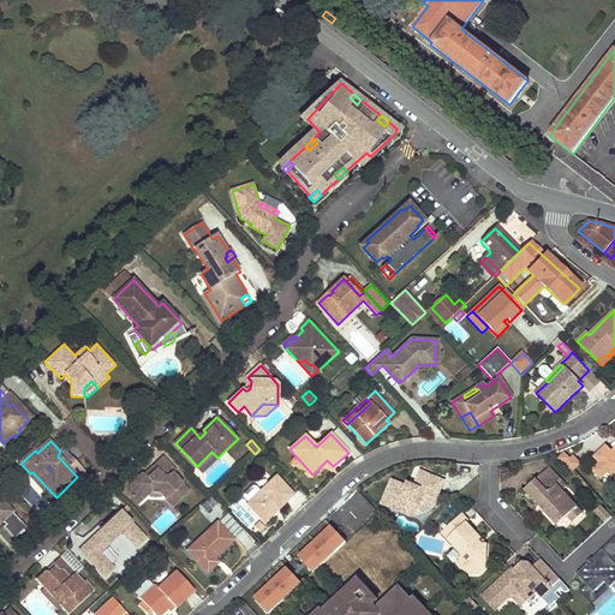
[(614,448),(611,452),(605,446),(593,457),(599,463),(592,470),(601,479),(608,472),(614,479),(614,478),(614,448)]
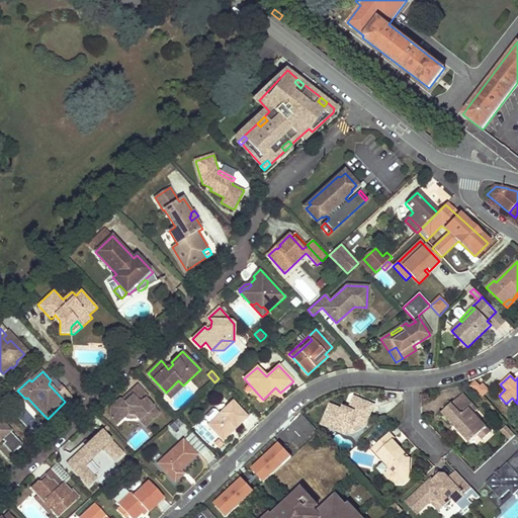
[(56,378),(49,384),(54,390),(61,383),(56,378)]
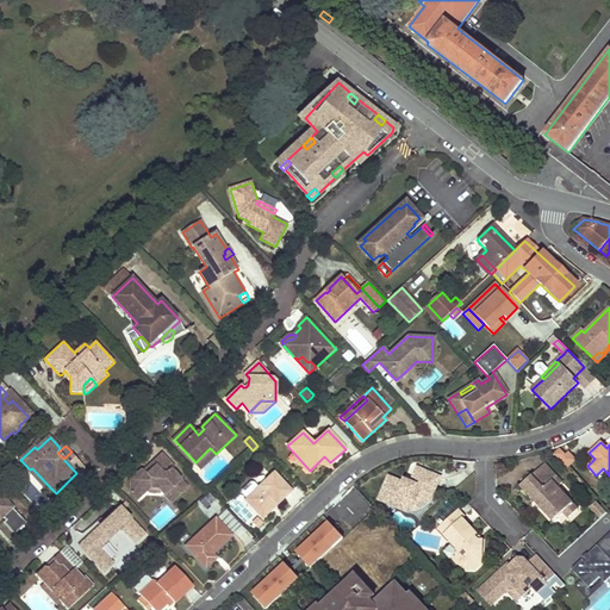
[(195,462),(200,468),(216,454),(210,448),(195,462)]
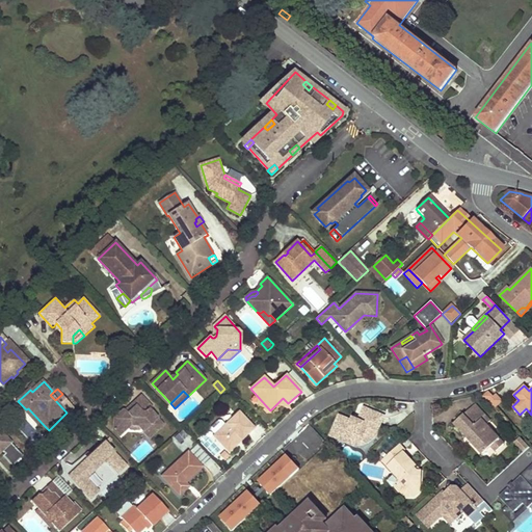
[(491,409),(503,403),(496,391),(484,396),(491,409)]
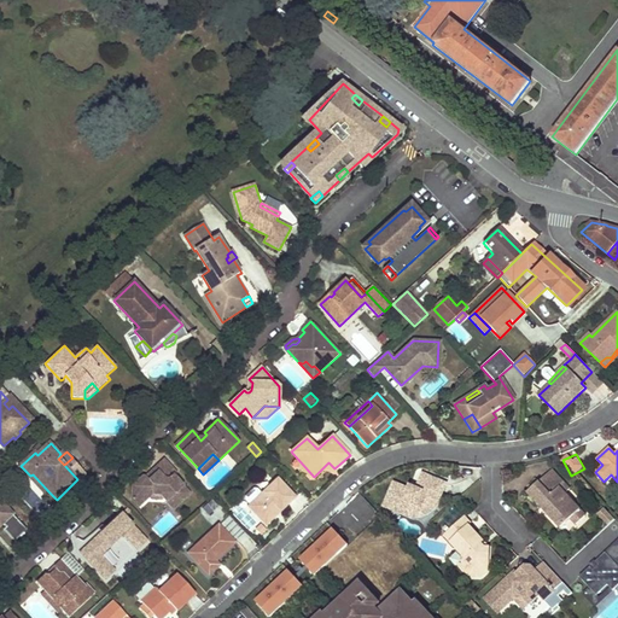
[(153,495),(161,495),(174,508),(190,494),(174,477),(178,473),(164,460),(155,470),(158,473),(150,481),(146,477),(143,477),(133,487),(133,499),(140,507),(153,495)]
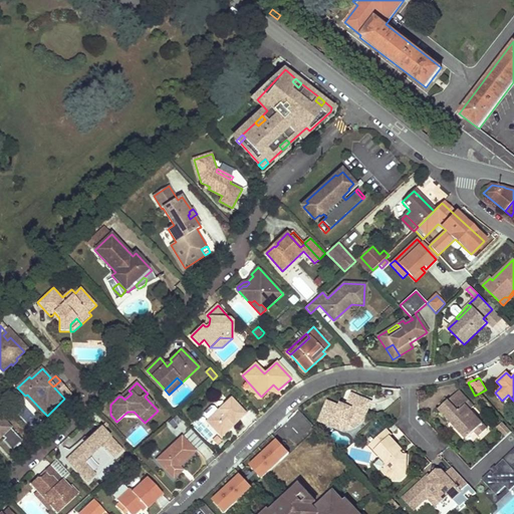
[(132,394),(129,391),(121,397),(124,400),(132,394)]
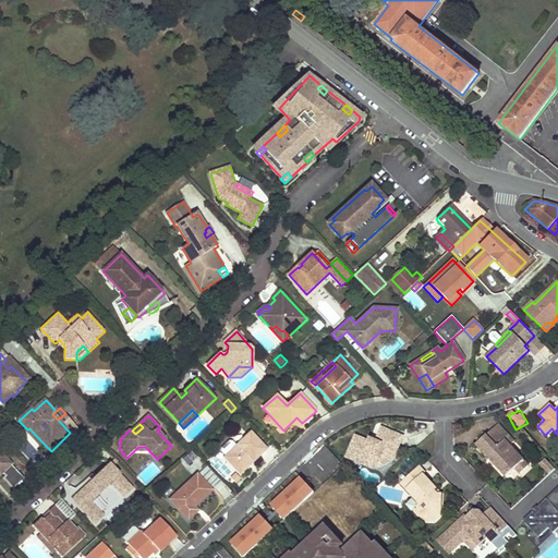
[(506,477),(514,469),(524,460),(510,446),(514,441),(499,424),(476,446),(506,477)]
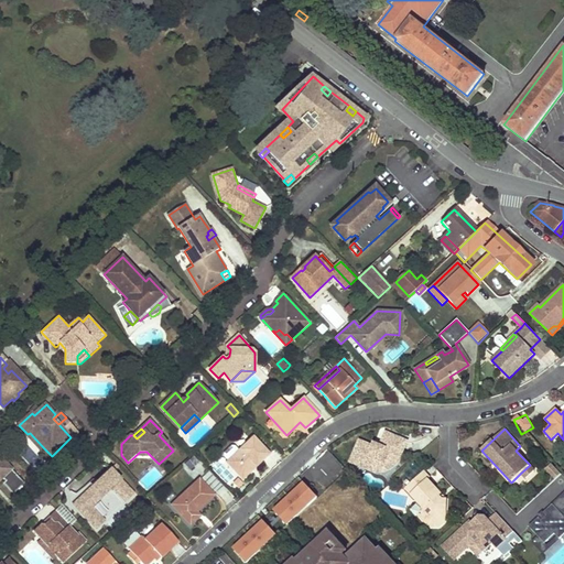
[(12,432),(4,438),(12,446),(19,440),(12,432)]
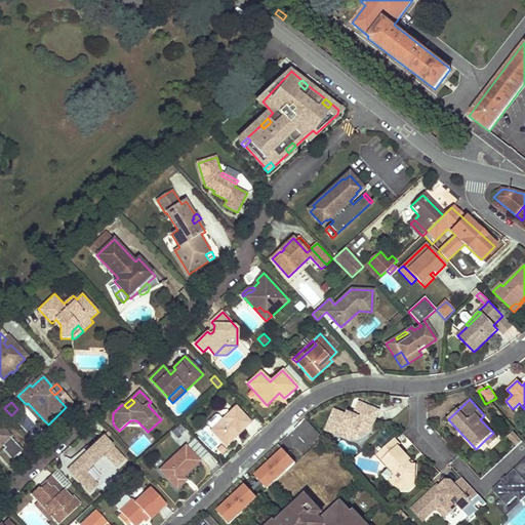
[(41,417),(28,403),(26,404),(25,405),(38,419),(41,417)]
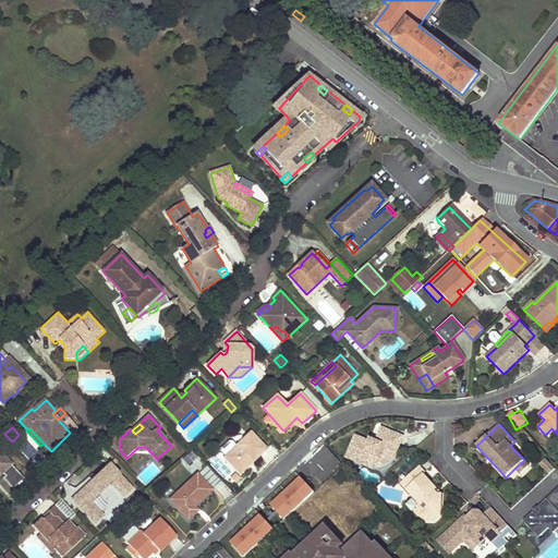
[(403,437),(381,428),(376,441),(371,439),(370,441),(356,436),(347,457),(370,466),(379,468),(387,462),(395,458),(403,437)]
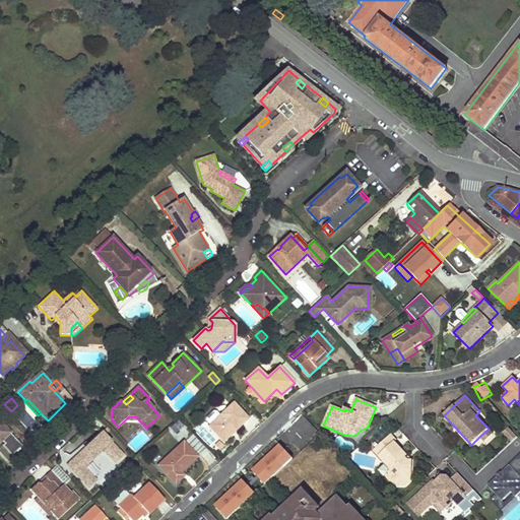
[(234,403),(208,427),(223,442),(233,434),(231,432),(234,429),(236,431),(248,418),(234,403)]
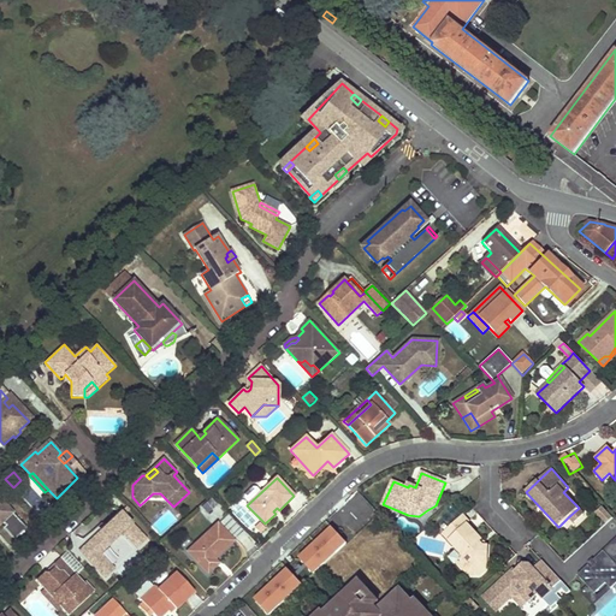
[(0,523),(5,520),(9,523),(18,515),(0,495),(0,523)]
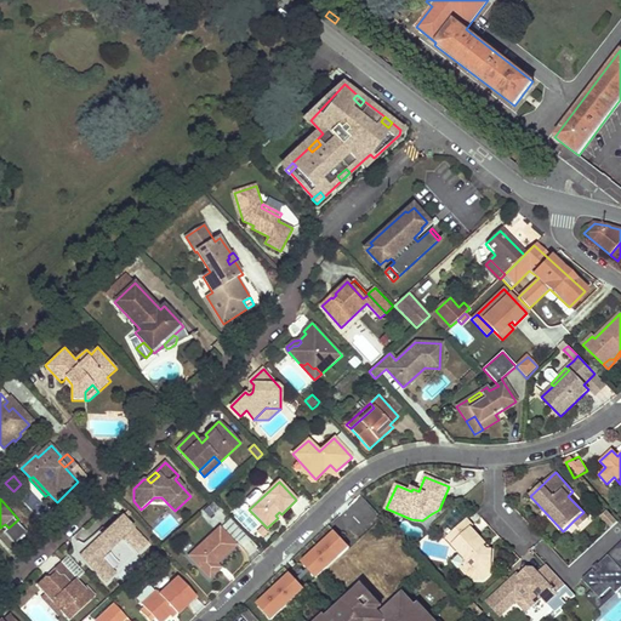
[(588,518),(584,512),(573,522),(579,528),(588,518)]
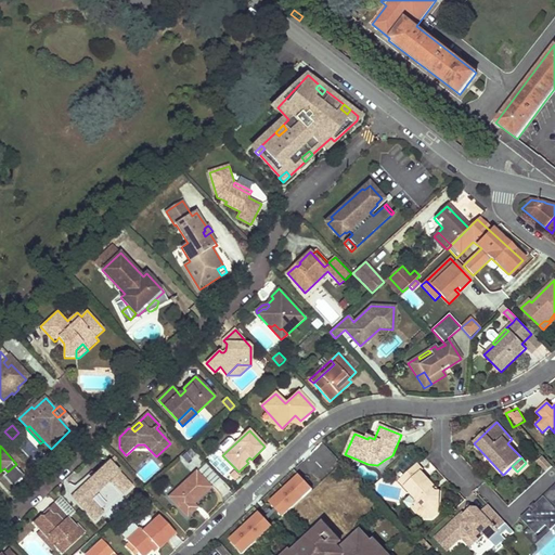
[(110,463),(73,497),(94,520),(103,513),(90,499),(111,480),(124,494),(132,487),(110,463)]
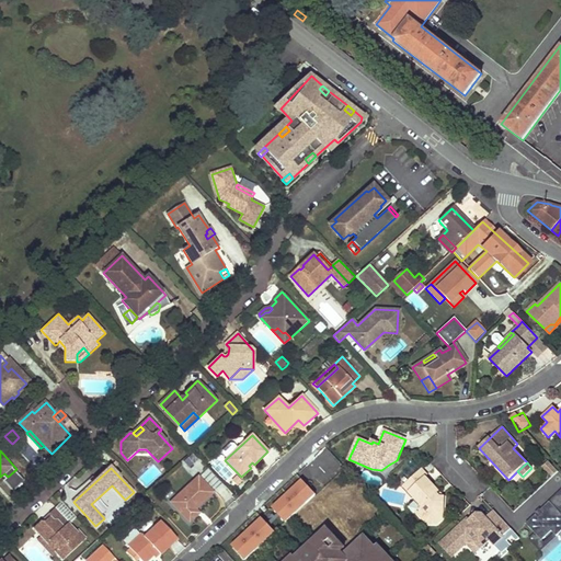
[(8,477),(6,479),(15,490),(26,479),(16,469),(8,477)]
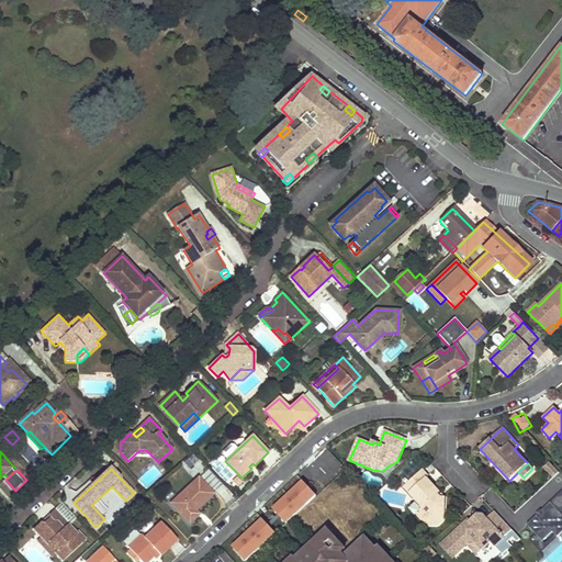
[(201,476),(226,503),(234,496),(209,470),(201,476)]
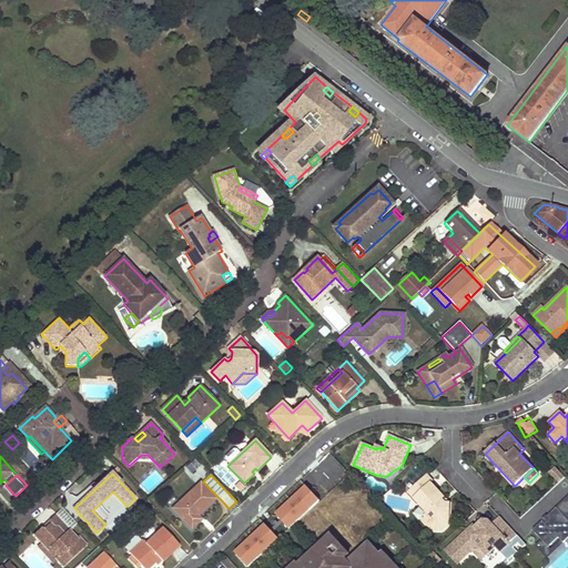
[(443,500),(445,498),(430,483),(433,482),(427,475),(408,493),(427,513),(422,519),(427,525),(448,525),(449,503),(445,503),(443,500)]
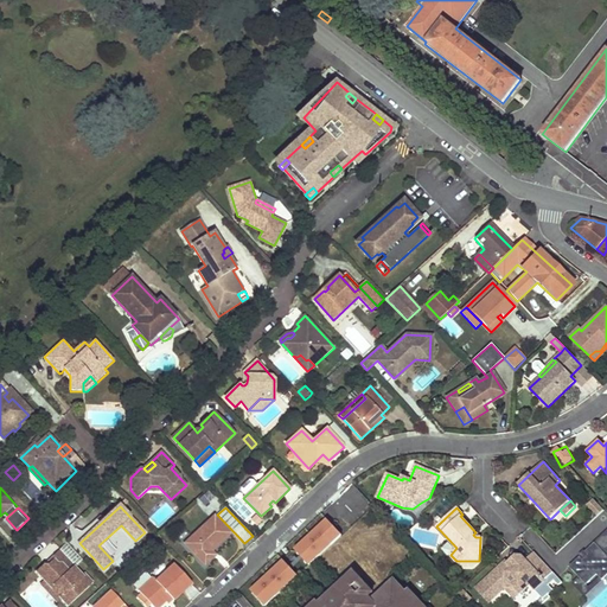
[(215,517),(185,544),(204,566),(215,556),(211,551),(230,534),(215,517)]
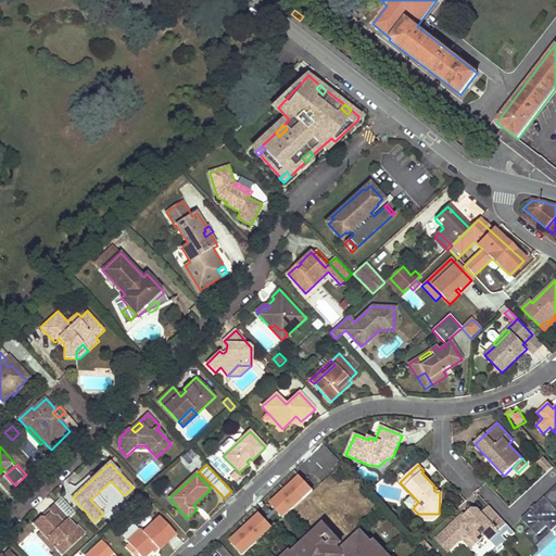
[(313,490),(299,477),(269,504),(277,512),(282,518),(313,490)]
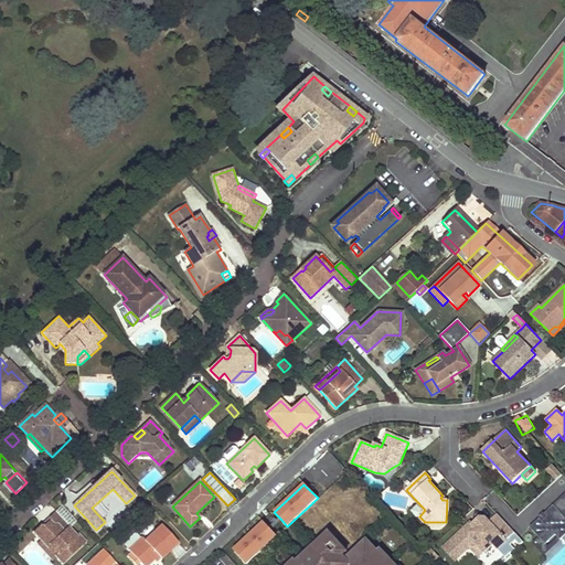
[(42,525),(35,532),(42,540),(49,547),(51,545),(59,554),(56,555),(63,563),(85,542),(78,534),(76,536),(70,529),(72,526),(57,512),(51,518),(51,521),(45,526),(42,525)]
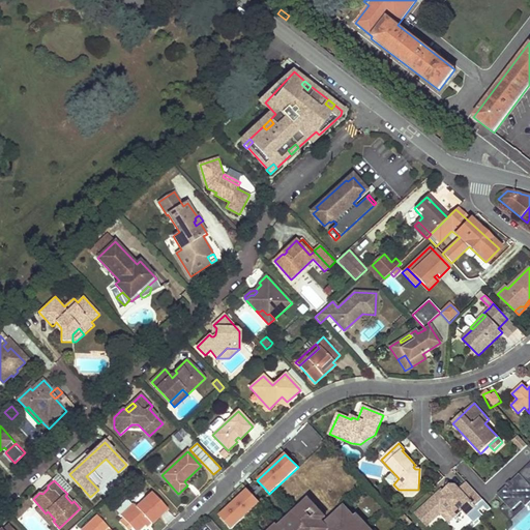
[(264,488),(257,480),(246,489),(254,497),(264,488)]
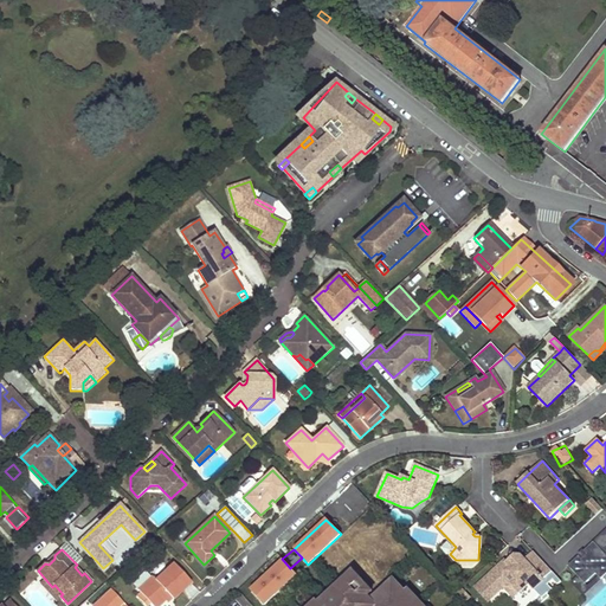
[(505,561),(476,588),(489,603),(504,587),(505,587),(514,587),(520,593),(529,584),(534,590),(553,572),(534,552),(520,565),(520,568),(516,572),(513,568),(505,561)]
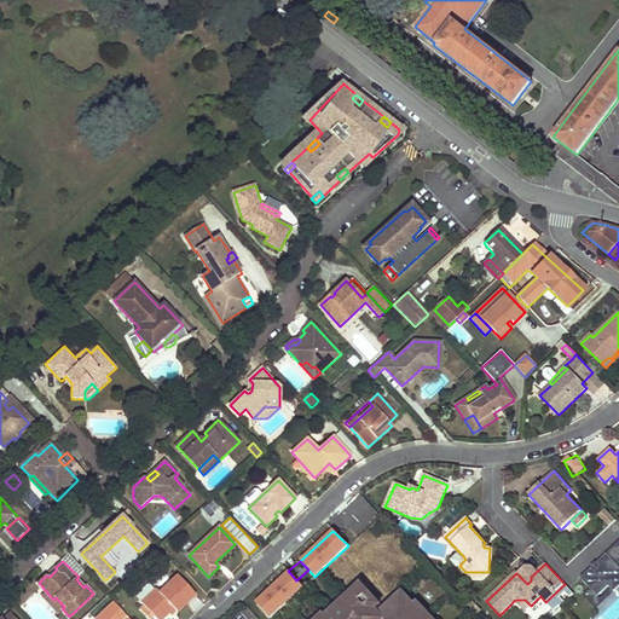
[(288,571),(256,602),(270,618),(302,588),(296,580),(288,571)]
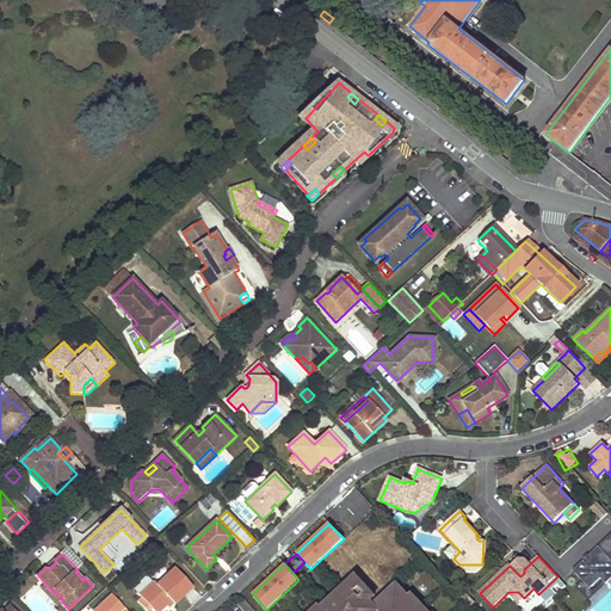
[(174,605),(193,587),(176,568),(156,585),(154,581),(139,596),(141,598),(152,609),(153,610),(160,610),(166,605),(171,602),(173,604),(174,605)]
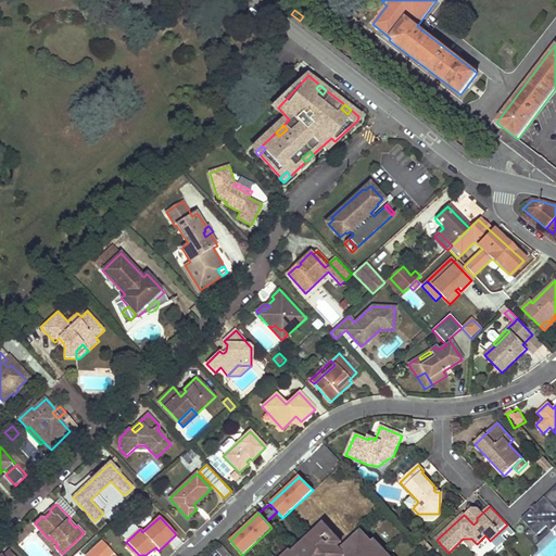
[(381,555),(376,550),(377,548),(362,532),(345,547),(327,527),(312,541),(308,539),(289,555),(381,555)]
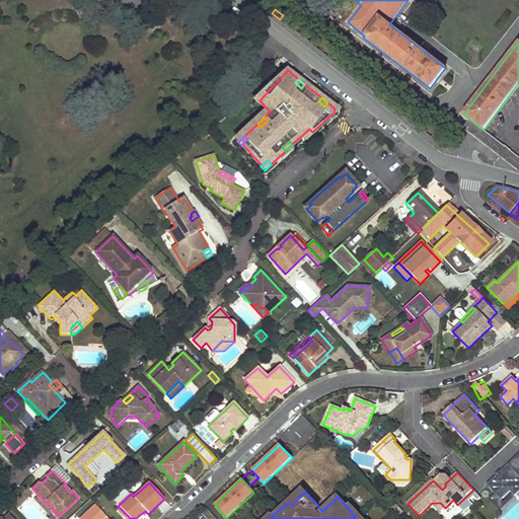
[(45,503),(39,496),(34,500),(48,514),(52,510),(54,509),(47,501),(45,503)]
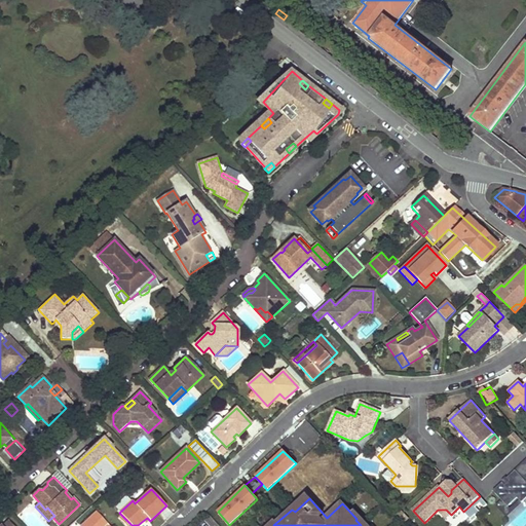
[(439,510),(438,510),(446,519),(451,515),(446,510),(439,510)]
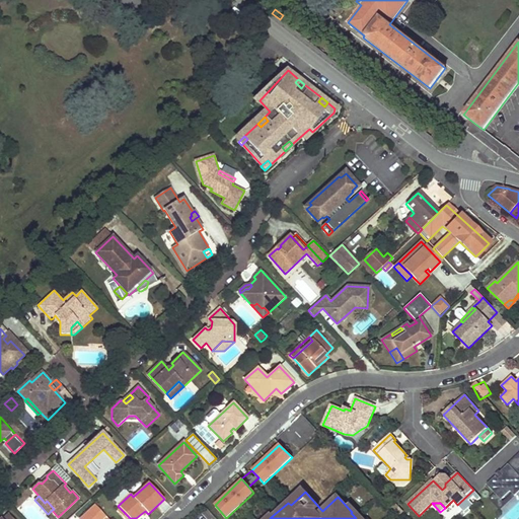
[(107,518),(95,505),(79,518),(107,518)]
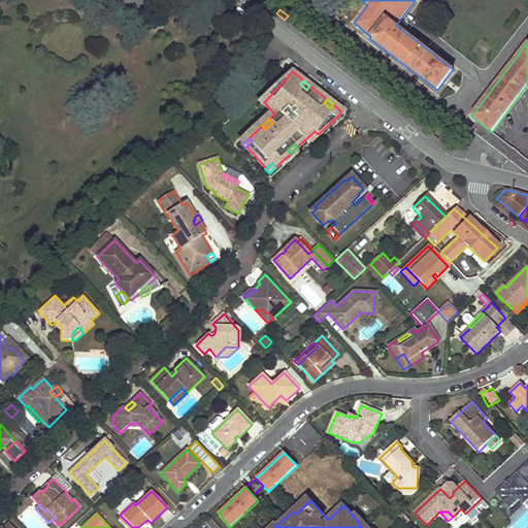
[(127,527),(128,527),(131,526),(122,517),(119,520),(127,527)]
